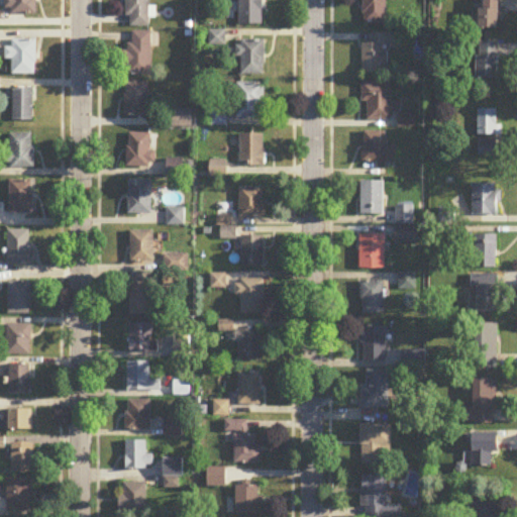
[(35,0),(6,0),(6,14),(36,14),(35,0)]
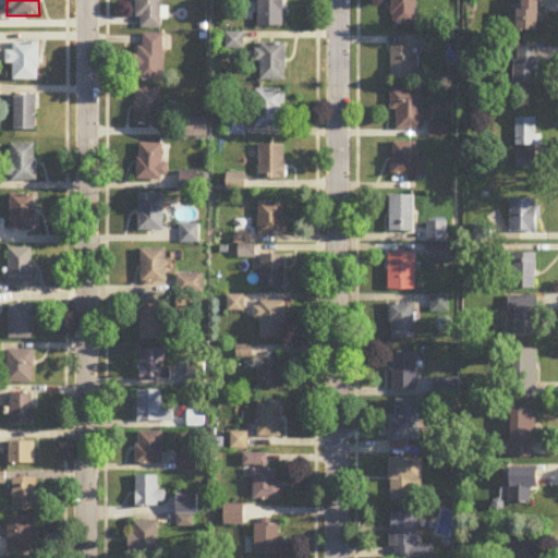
[(160,0),(136,0),(137,29),(161,29),(160,0)]
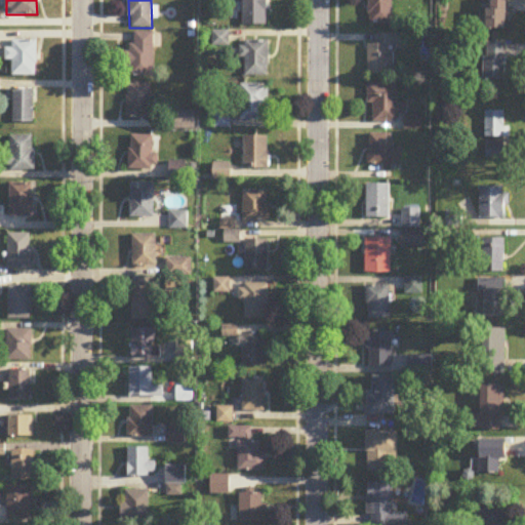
[(242,0),(243,26),(267,26),(267,0),(242,0)]
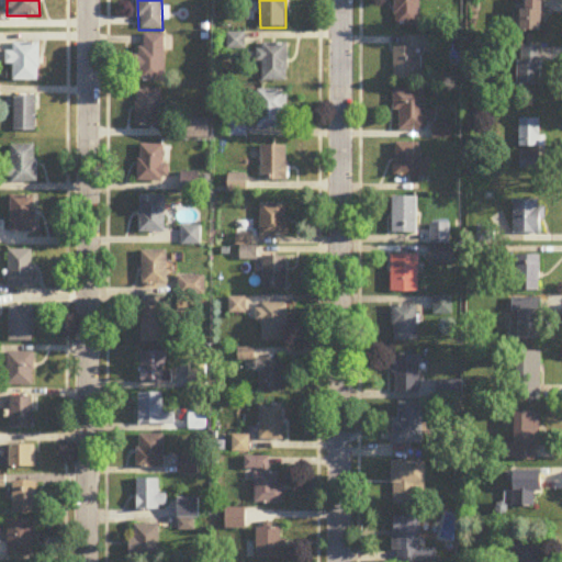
[(419,0),(394,0),(395,24),(419,24),(419,0)]
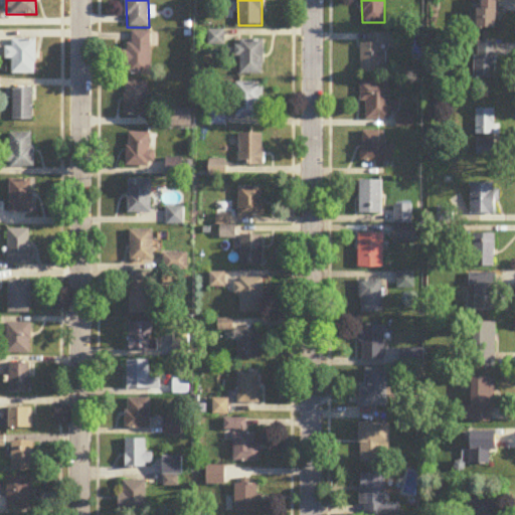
[(479,0),(479,28),(500,28),(500,0),(479,0)]
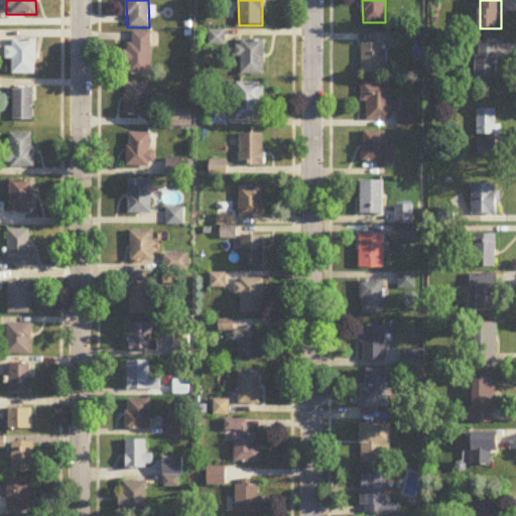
[(150,77),(150,32),(131,32),(131,43),(125,43),(125,77),(150,77)]
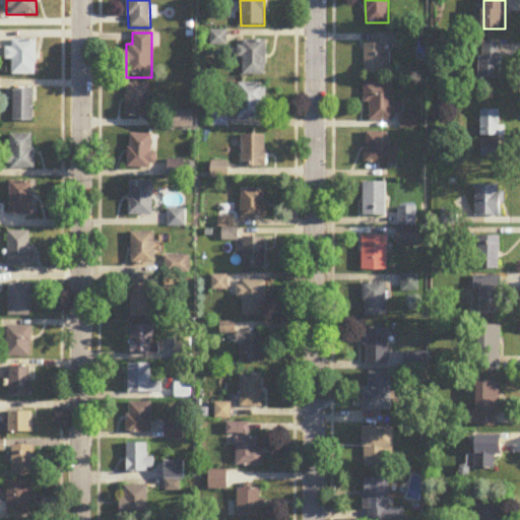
[(404,35),(375,35),(375,44),(365,44),(364,75),(389,76),(389,50),(404,51),(404,35)]
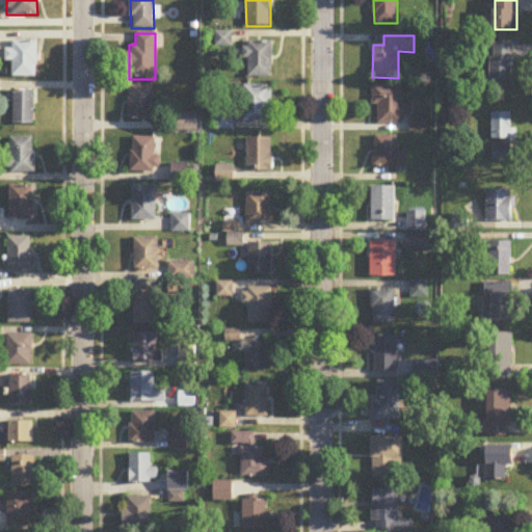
[(37,41),(12,41),(12,50),(6,50),(6,61),(12,61),(12,78),(37,78),(37,41)]
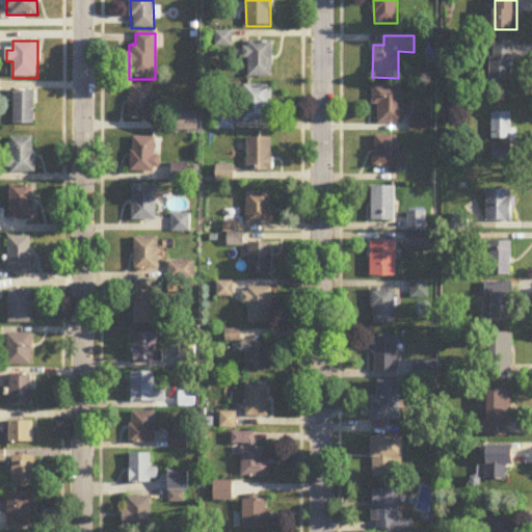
[(272,42),(246,42),(246,78),(272,78),(272,42)]
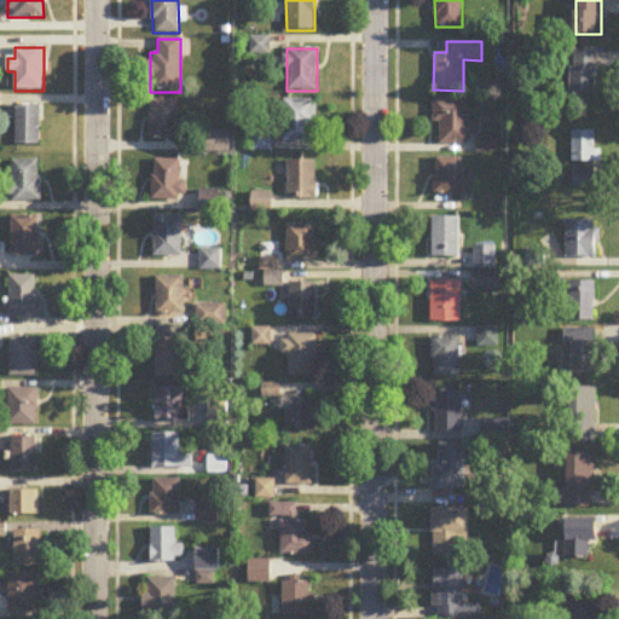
[(599,96),(599,50),(573,50),(573,96),(599,96)]
